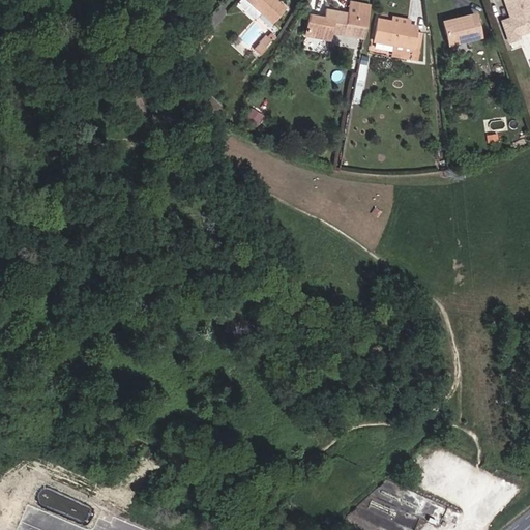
[(256,19),(261,12),(272,24),(286,8),(275,0),(238,0),(236,3),(253,19),(256,19)]
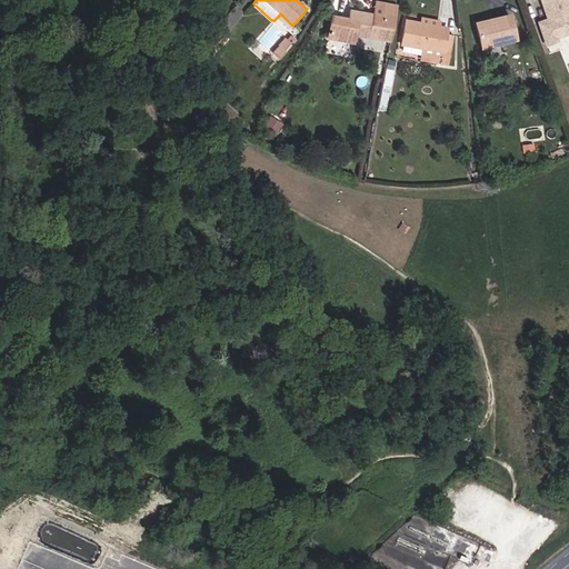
[(568,8),(566,0),(541,0),(549,20),(539,23),(547,43),(556,41),(555,37),(568,31),(568,8)]
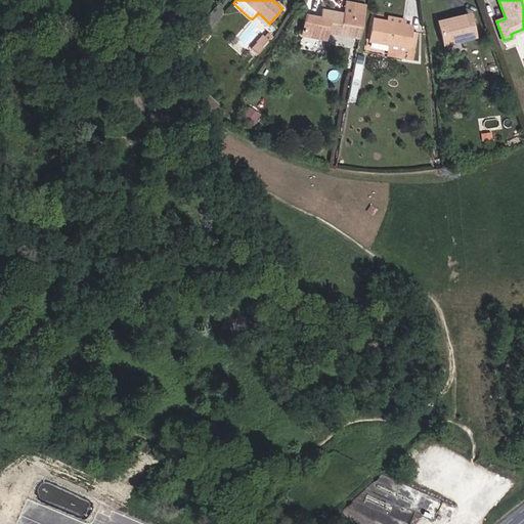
[(350,14),(353,2),(345,1),(342,13),(350,14)]
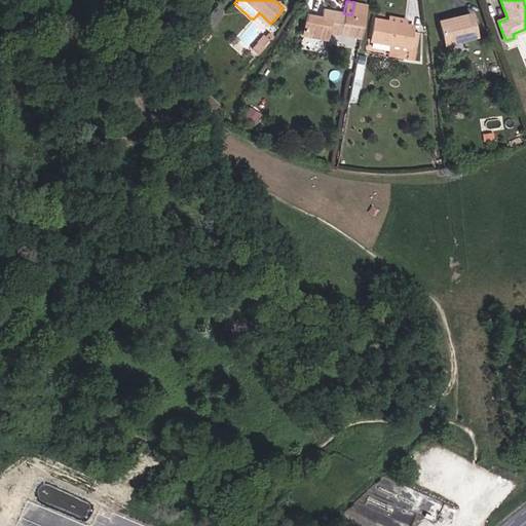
[(361,39),(367,4),(354,2),(351,14),(343,13),(322,9),(321,15),(314,14),(315,8),(307,7),(302,35),(326,39),(328,32),(361,39)]
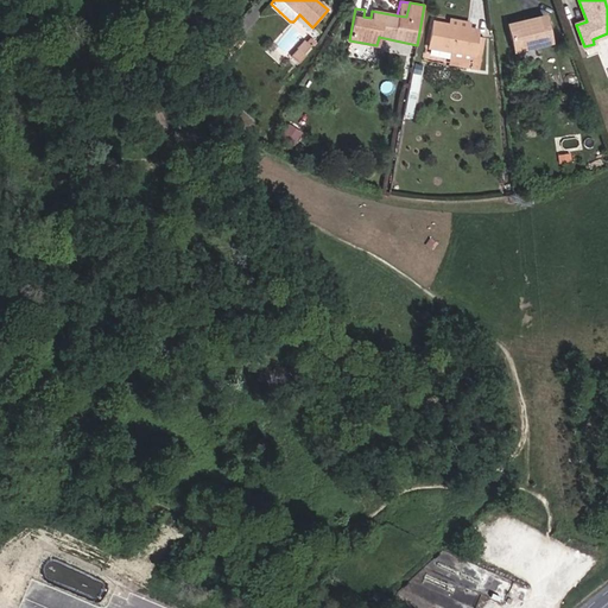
[(508,24),(517,59),(537,55),(534,45),(550,42),(544,16),(508,24)]
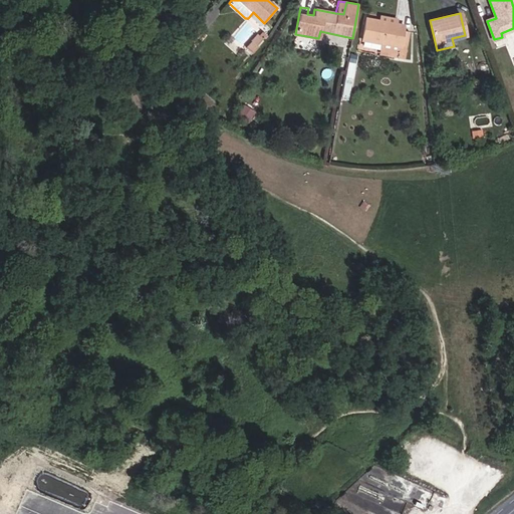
[(403,57),(408,31),(402,30),(403,25),(395,24),(379,21),(366,18),(362,40),(382,44),(398,46),(396,56),(403,57)]
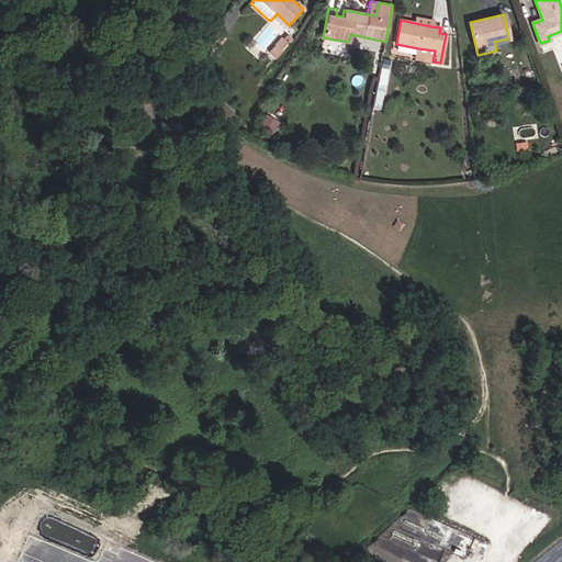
[(214,49),(224,37),(213,29),(203,41),(214,49)]
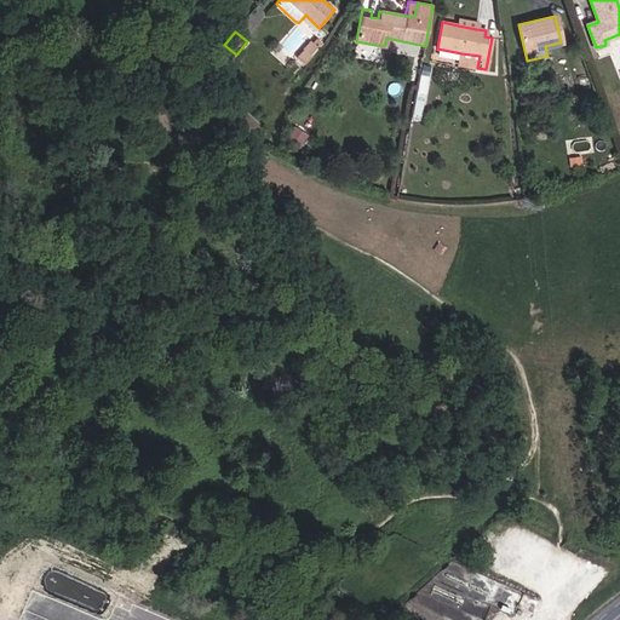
[(309,55),(316,47),(309,40),(302,49),(303,50),(296,57),(304,64),(310,57),(309,55)]
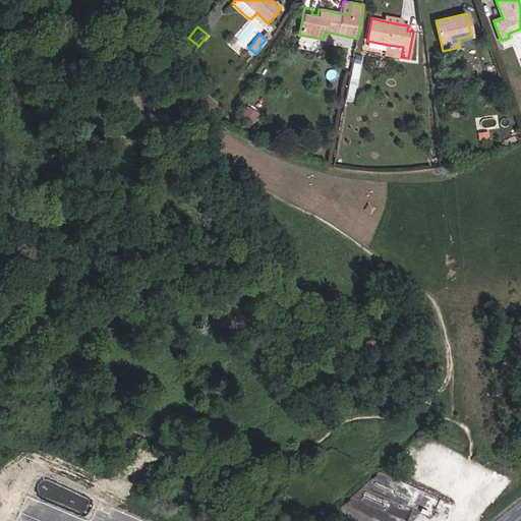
[(193,51),(198,46),(188,38),(184,43),(193,51)]
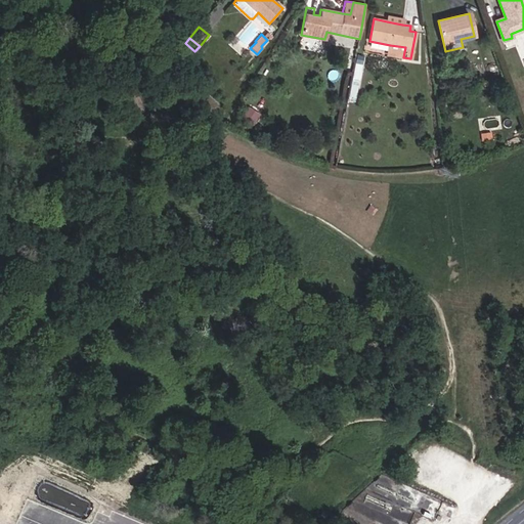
[(386,55),(388,45),(368,41),(366,51),(386,55)]
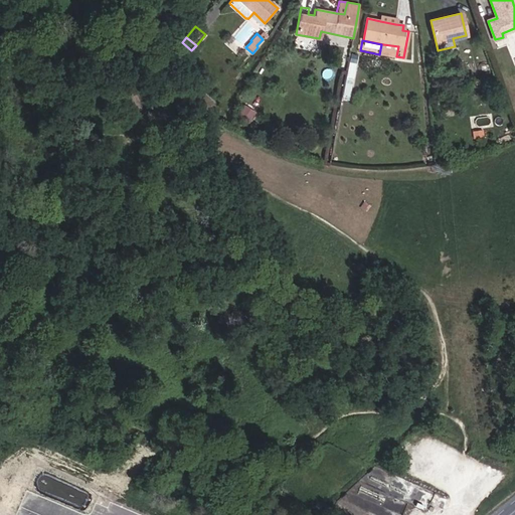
[(396,56),(398,46),(383,44),(382,52),(389,53),(389,55),(396,56)]
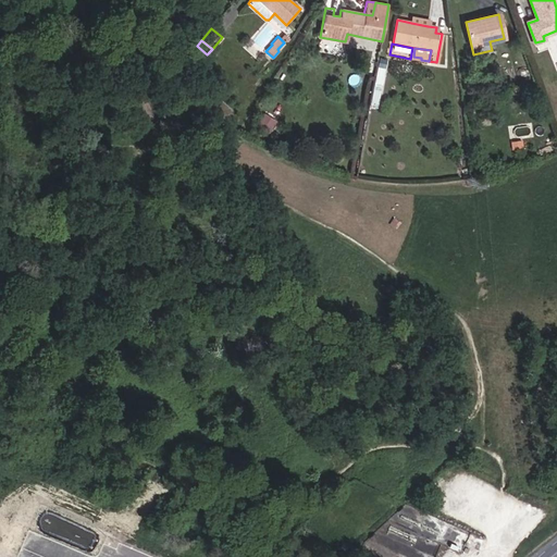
[(381,85),(385,60),(379,59),(374,84),(381,85)]
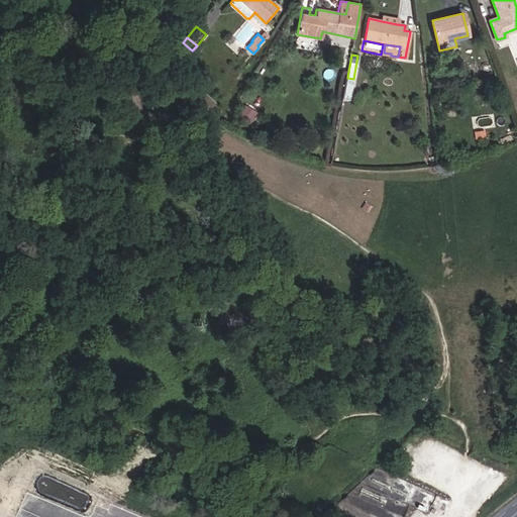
[(240,112),(252,119),(257,111),(246,103),(240,112)]
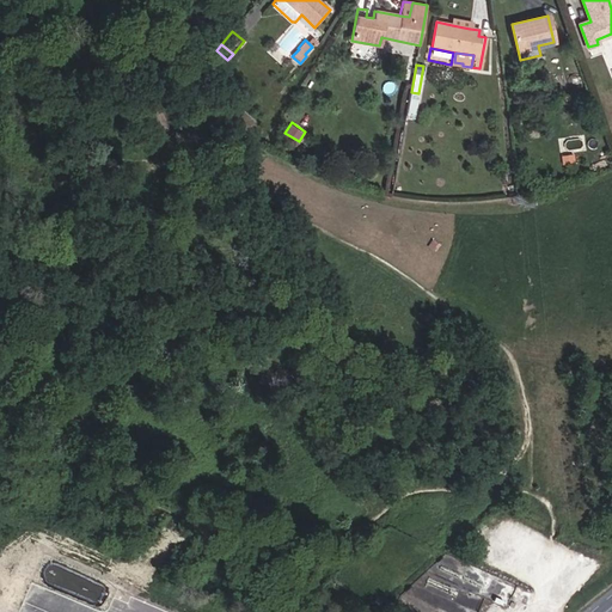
[(477,611),(481,606),(478,597),(471,593),(451,599),(444,595),(440,604),(436,592),(432,588),(427,599),(417,595),(414,583),(410,591),(402,593),(397,604),(414,611),(477,611)]
